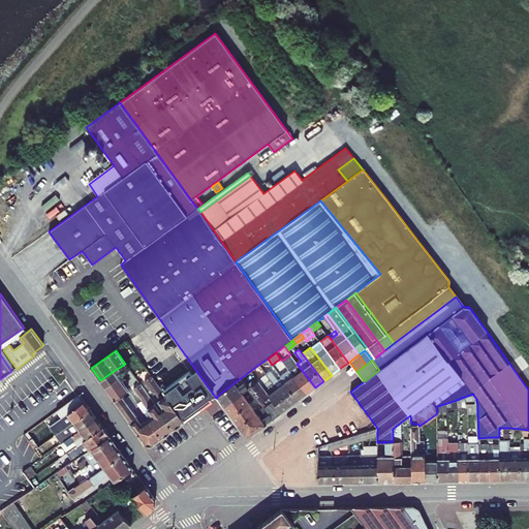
[(315,387),(297,364),(296,365),(293,362),(286,367),(289,370),(307,394),(315,387)]
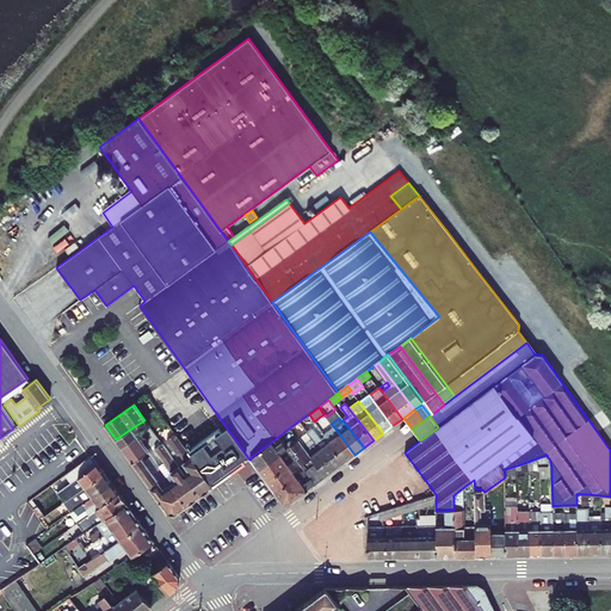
[(355,455),(334,427),(323,434),(325,437),(344,463),(355,455)]
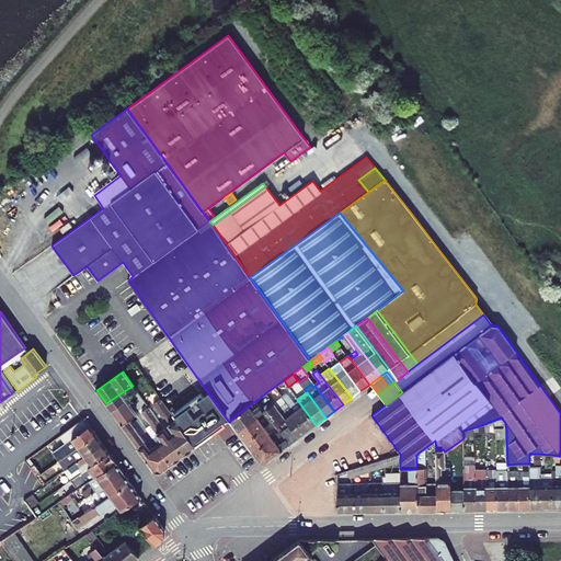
[(125,400),(121,393),(106,403),(111,410),(125,400)]
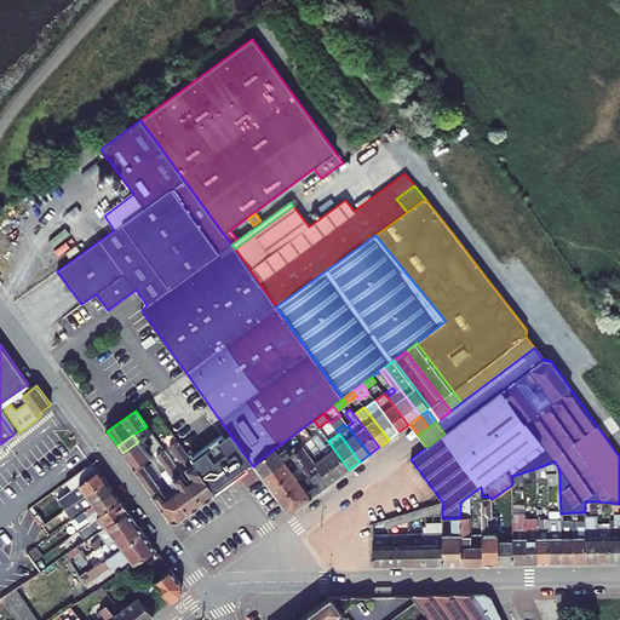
[(349,470),(329,443),(325,447),(316,435),(311,438),(313,440),(339,477),(349,470)]
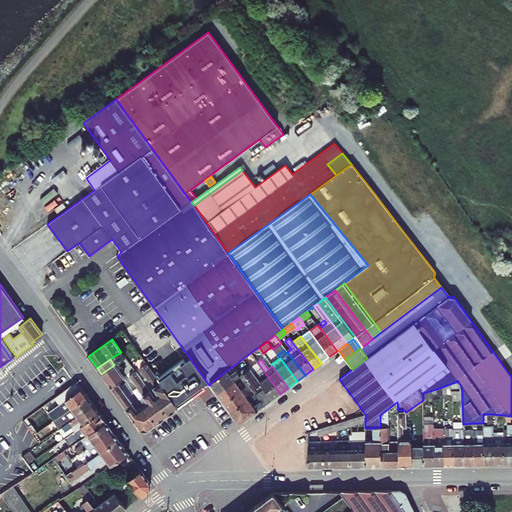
[(280,394),(258,363),(249,369),(272,400),(280,394)]
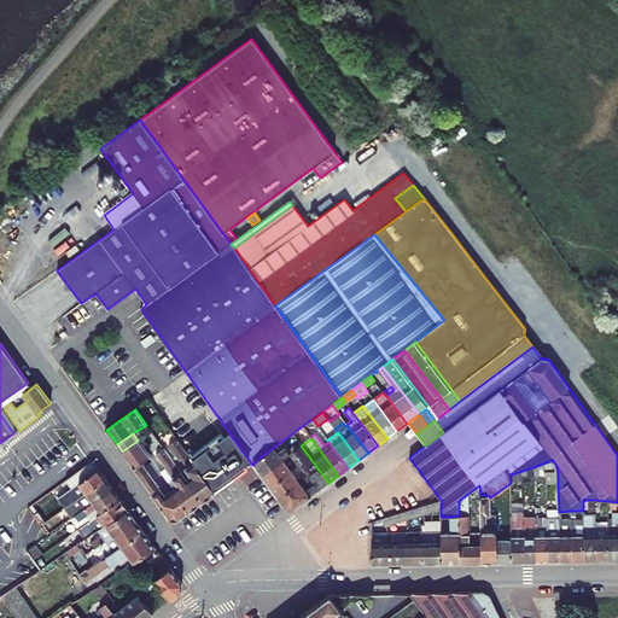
[(186,479),(202,501),(215,491),(192,460),(178,439),(169,445),(191,476),(186,479)]
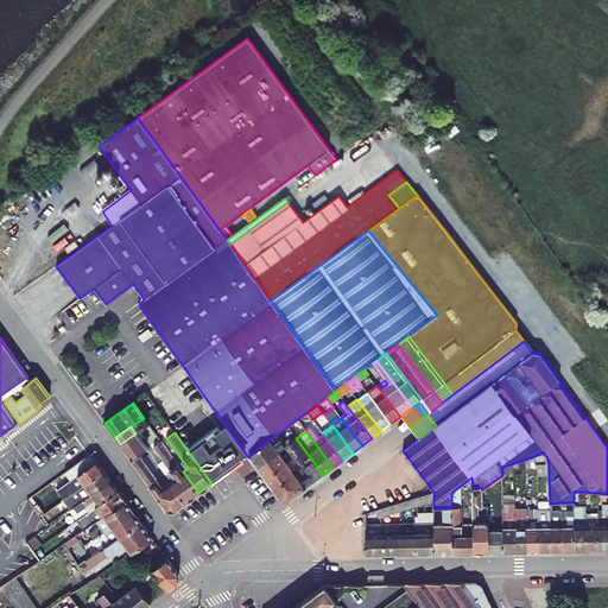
[(158,464),(135,434),(120,444),(168,510),(175,511),(187,502),(171,481),(158,464)]
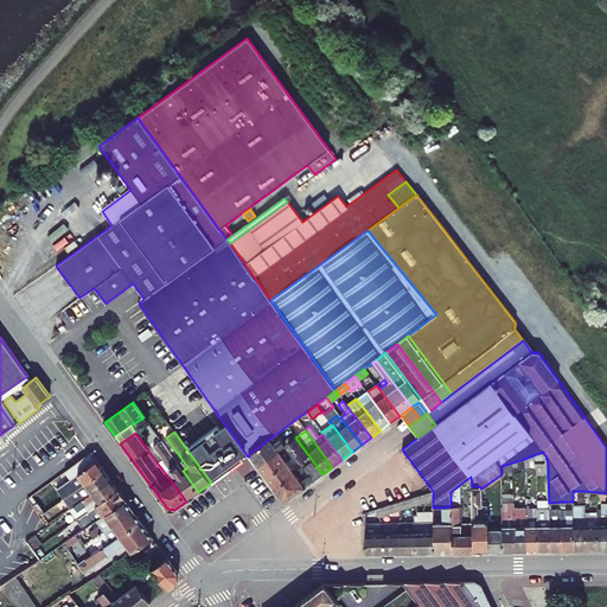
[(283,442),(276,434),(248,455),(249,457),(256,467),(278,452),(286,445),(292,440),(289,438),(283,442)]
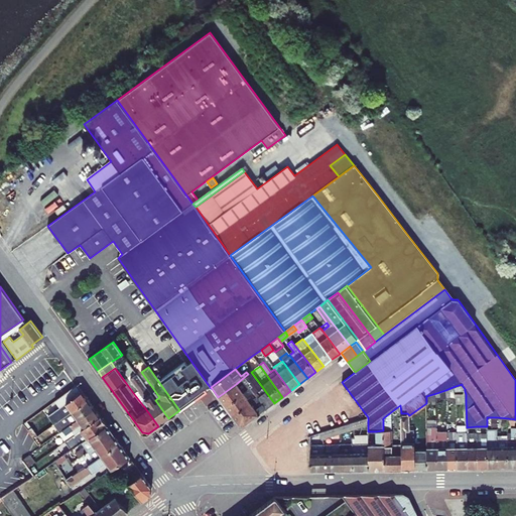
[(274,403),(251,372),(248,374),(243,378),(248,385),(251,389),(257,396),(249,402),(231,415),(239,426),(243,426),(274,403)]
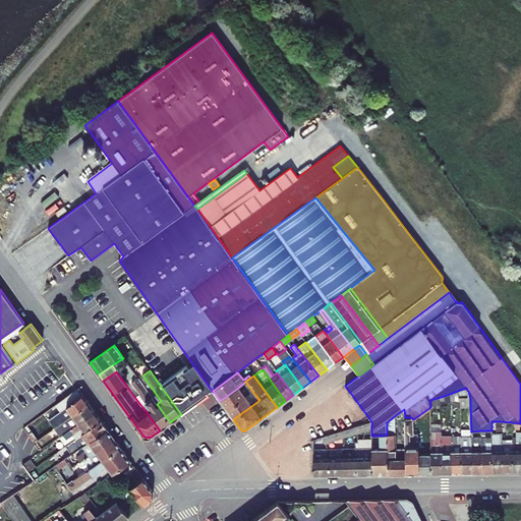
[(157,404),(138,379),(131,383),(139,395),(151,409),(147,412),(160,430),(170,422),(157,404)]
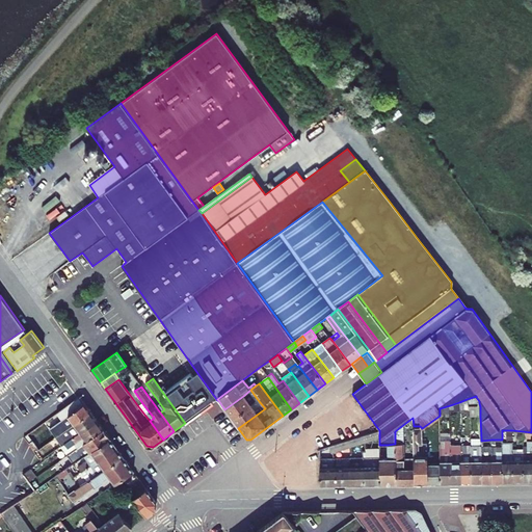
[(256,397),(250,390),(243,396),(248,402),(250,400),(256,397)]
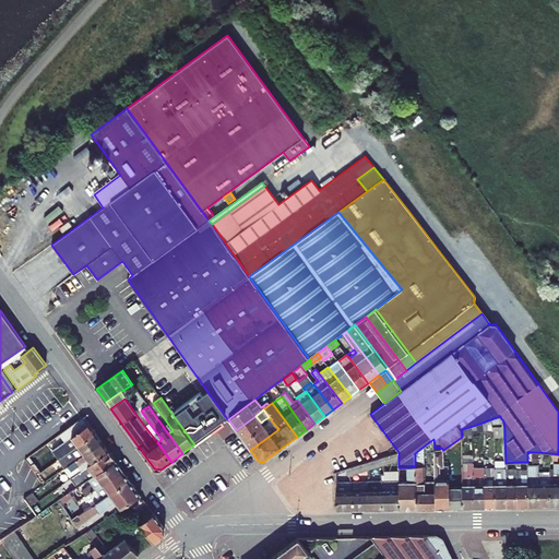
[(261,423),(256,416),(236,430),(244,440),(262,426),(265,423),(263,420),(261,423)]
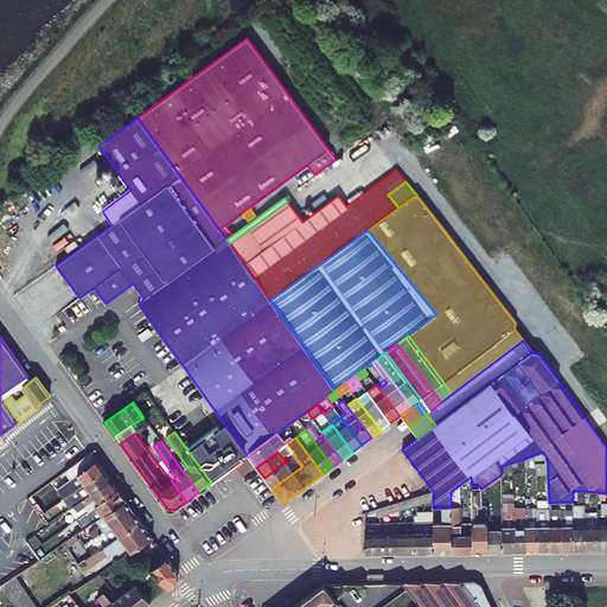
[(547,458),(543,453),(543,452),(532,455),(535,464),(536,464),(548,464),(547,460),(547,458)]
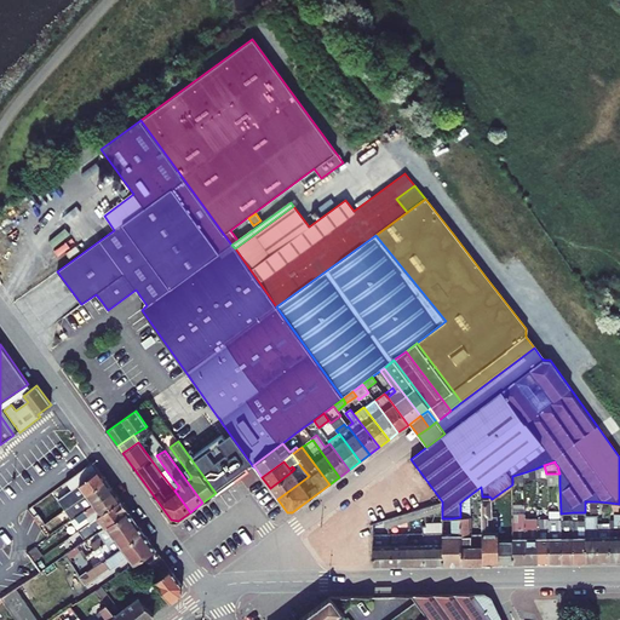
[(105,481),(92,463),(65,481),(72,489),(58,500),(65,510),(105,481)]
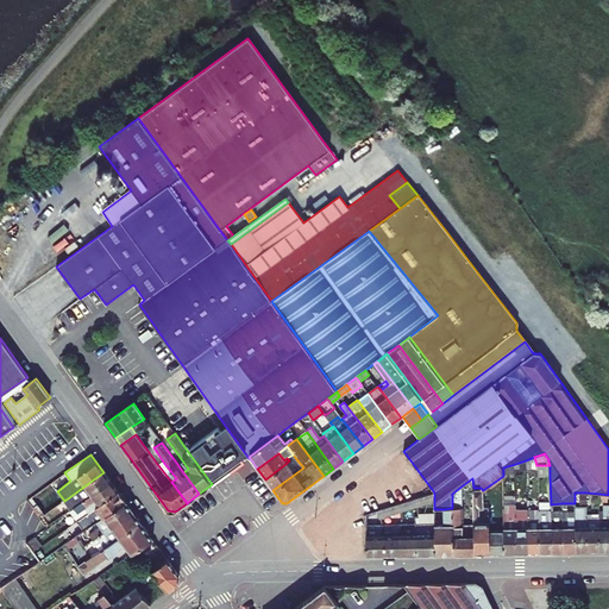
[(534,457),(526,460),(527,469),(537,468),(537,465),(534,457)]
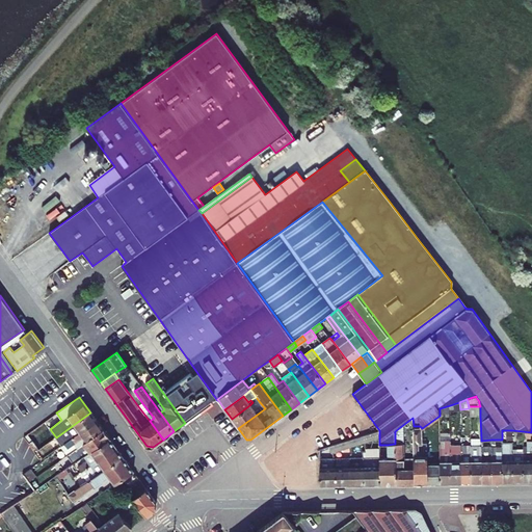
[(265,408),(259,401),(257,403),(256,401),(253,402),(249,405),(257,415),(265,408)]
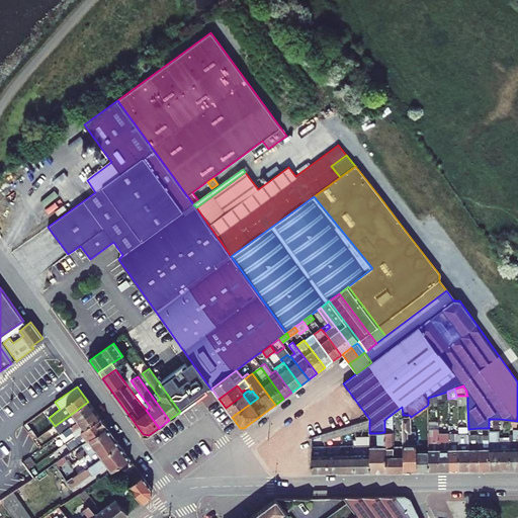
[(448,399),(447,392),(438,395),(438,401),(448,400),(448,399)]
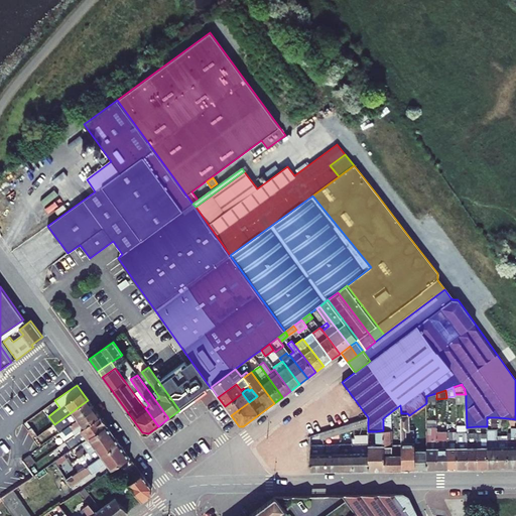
[(145,408),(149,405),(138,391),(134,394),(145,408)]
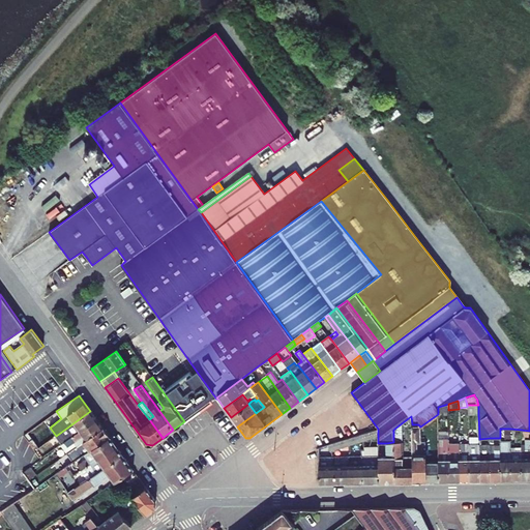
[(256,413),(248,404),(231,417),(237,427),(256,413)]
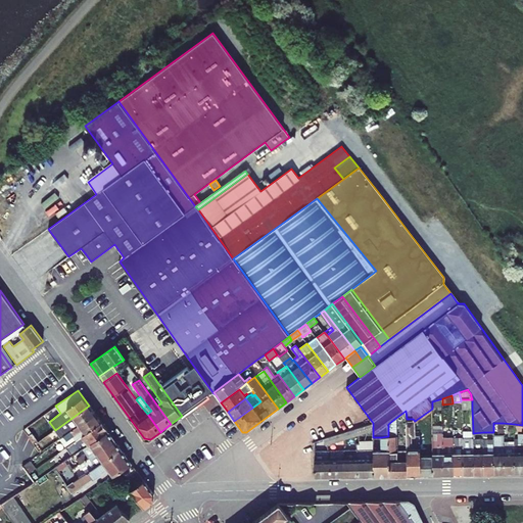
[(472,409),(472,399),(462,399),(462,410),(472,409)]
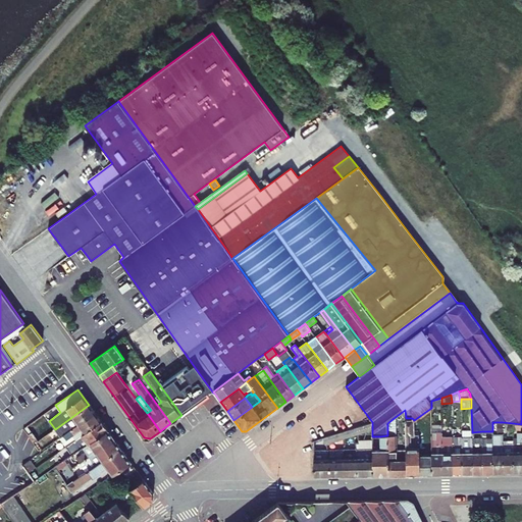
[(95,413),(89,405),(55,429),(61,437),(95,413)]
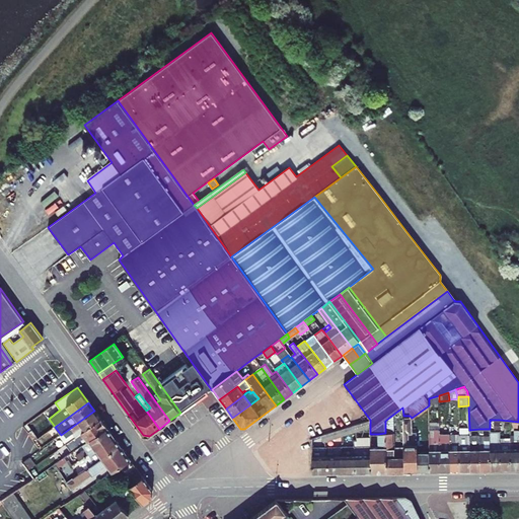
[(100,419),(94,411),(61,435),(60,435),(66,444),(82,432),(100,419)]
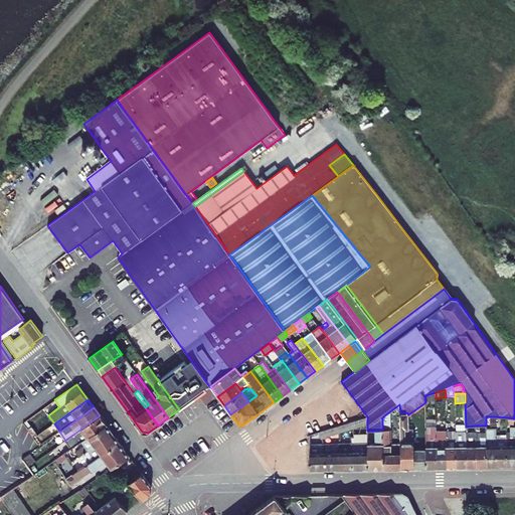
[(414,450),(413,428),(408,428),(408,414),(406,412),(400,412),(400,433),(400,445),(401,468),(426,468),(426,450),(414,450)]
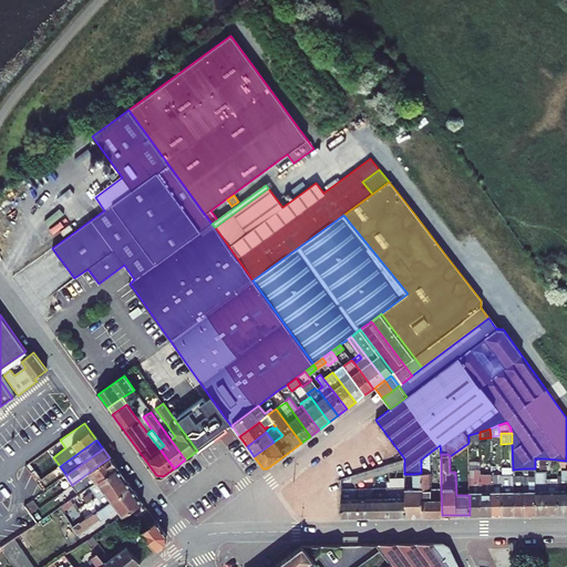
[(429,490),(426,455),(421,460),(421,473),(423,516),(442,515),(441,490),(429,490)]
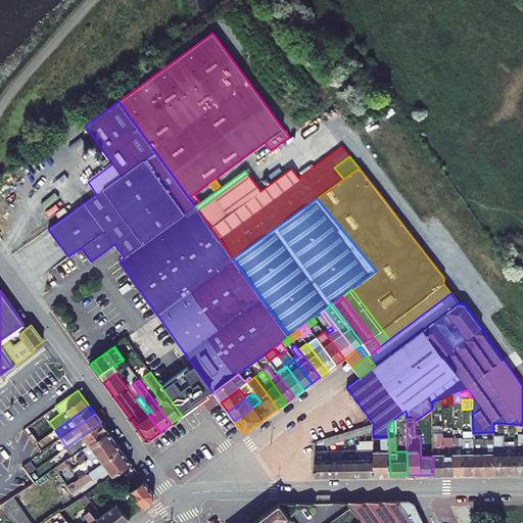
[(108,431),(101,422),(83,435),(89,444),(108,431)]
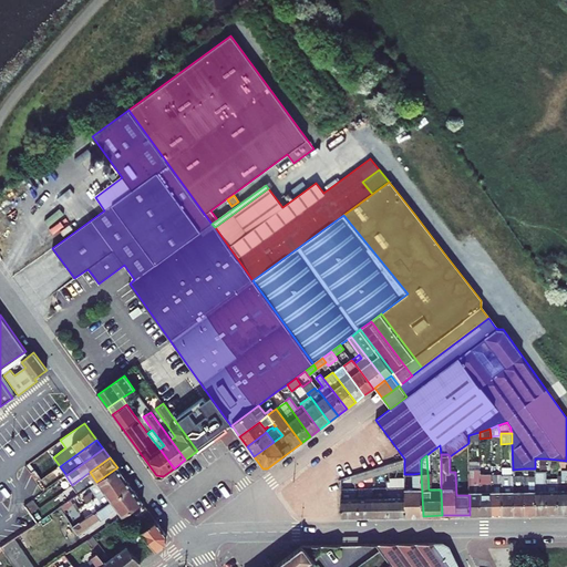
[(404,460),(392,463),(387,465),(389,472),(404,467),(404,460)]
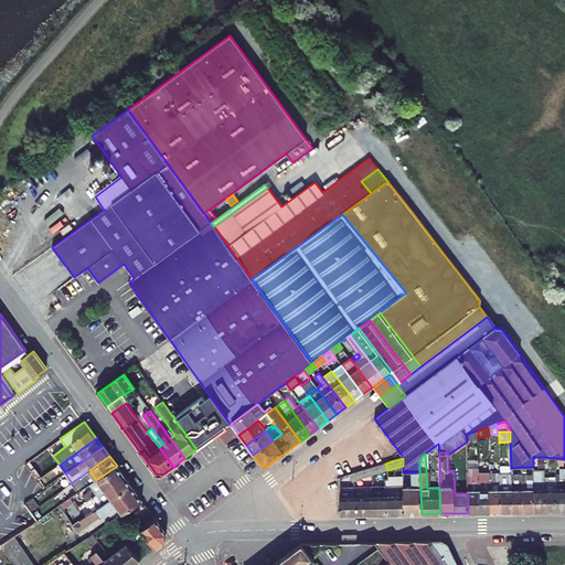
[(382,496),(382,486),(375,486),(375,481),(377,481),(377,480),(377,473),(380,472),(387,470),(385,464),(380,465),(371,468),(373,475),(373,482),(372,482),(372,487),(371,496),(371,514),(387,514),(387,496),(382,496)]
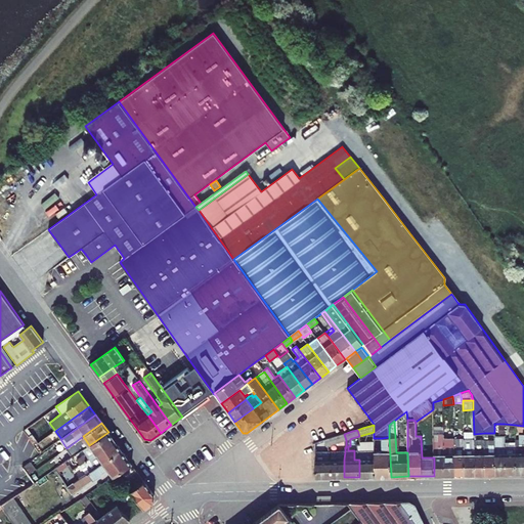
[(89,445),(83,449),(86,453),(77,460),(80,465),(116,441),(108,432),(89,445)]
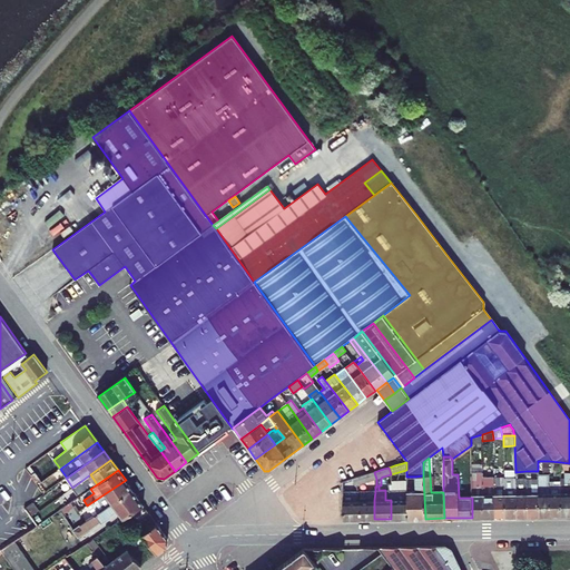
[(517,517),(516,479),(516,472),(516,470),(504,470),(504,478),(504,483),(505,517),(517,517)]
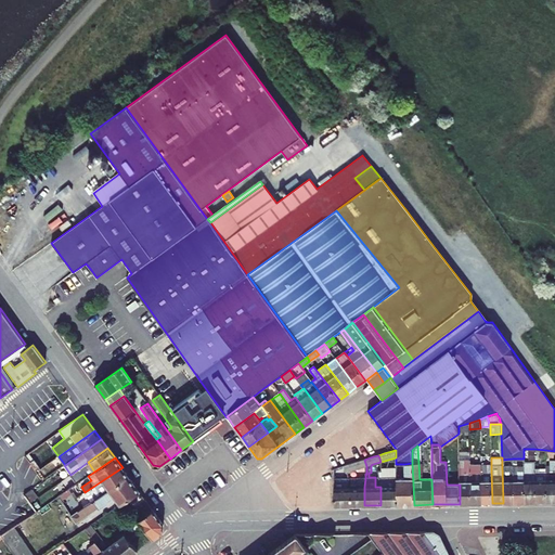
[(366,466),(364,460),(361,460),(349,464),(351,472),(366,466)]
